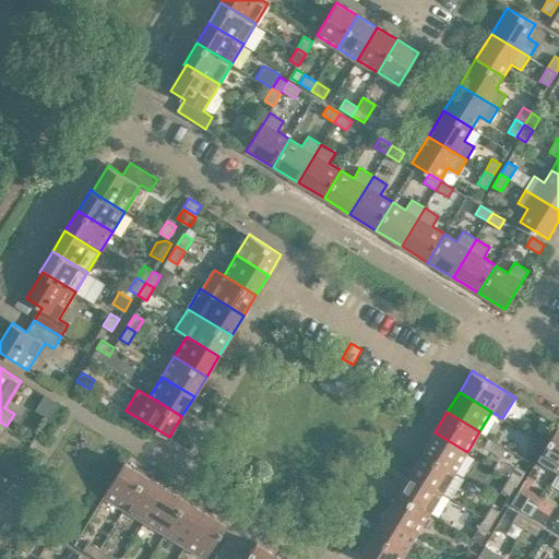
[(546,445),(539,458),(538,459),(558,472),(558,471),(558,427),(558,426),(554,433),(546,445)]
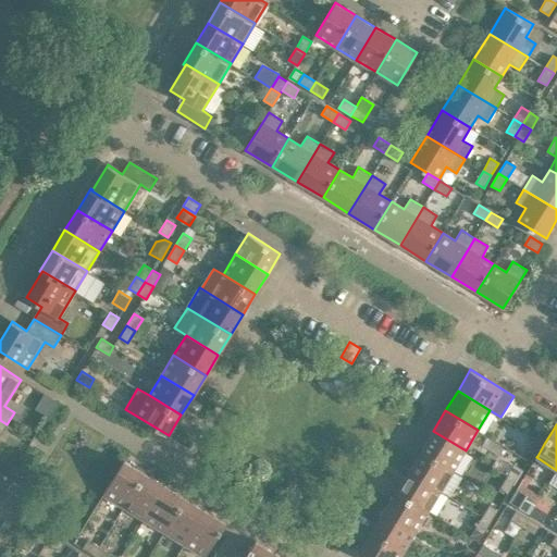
[(552,432),(543,426),(535,438),(544,444),(552,432)]
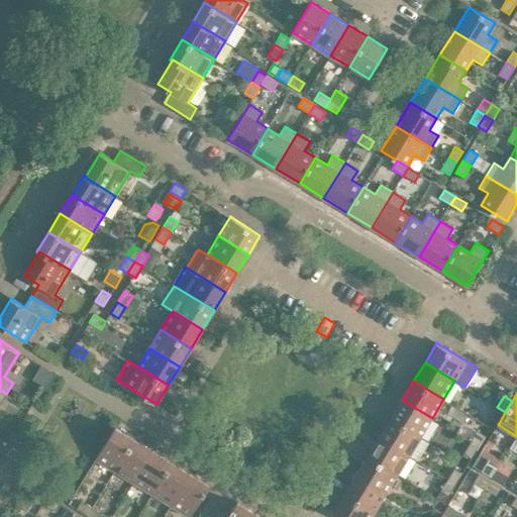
[(391,418),(420,436),(432,418),(402,400),(391,418)]
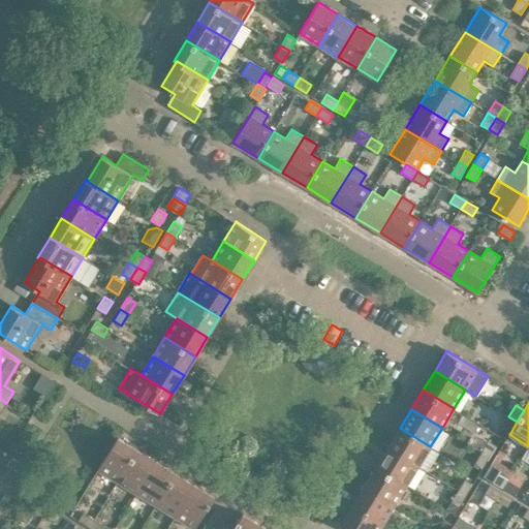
[(502,428),(510,433),(517,422),(508,416),(502,428)]
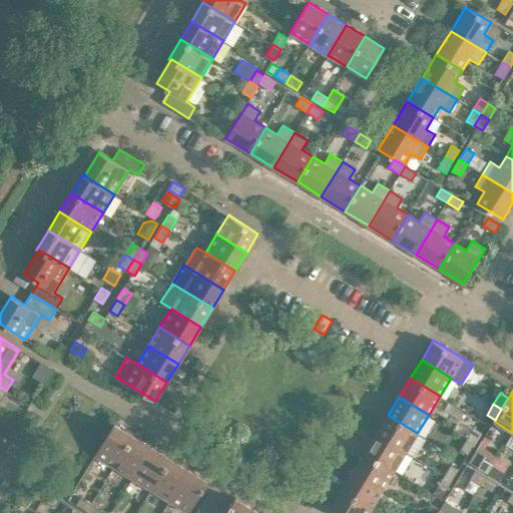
[(417,433),(388,415),(376,434),(406,452),(417,433)]
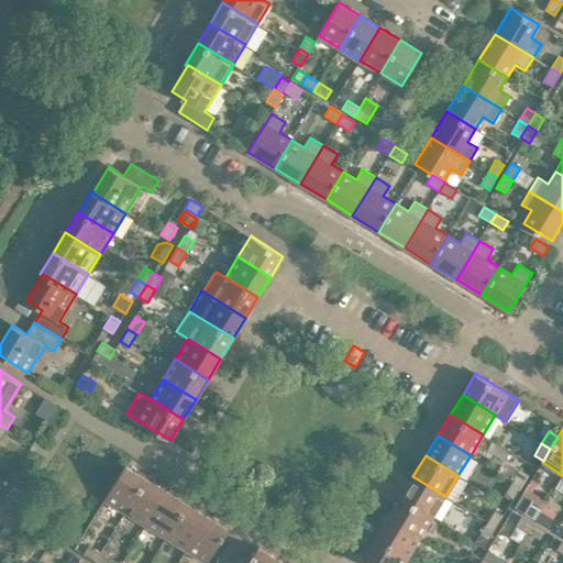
[(125,465),(105,500),(125,512),(146,477),(125,465)]
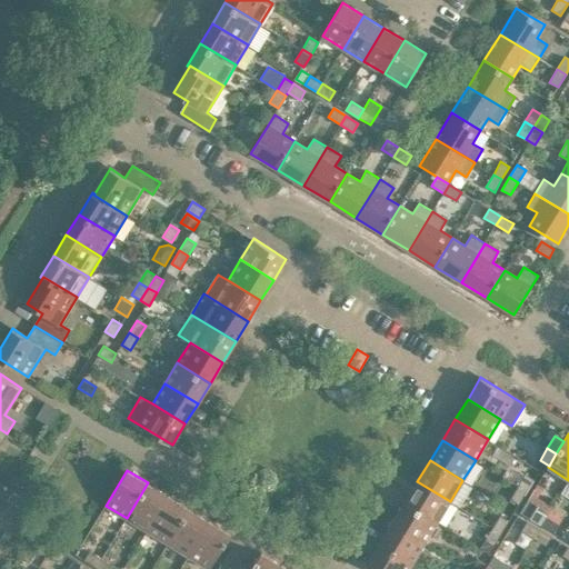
[(535,479),(526,473),(518,487),(527,491),(535,479)]
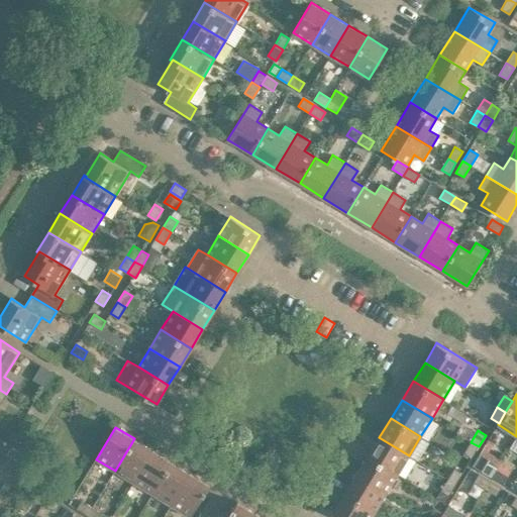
[(368,455),(398,475),(409,455),(379,437),(368,455)]
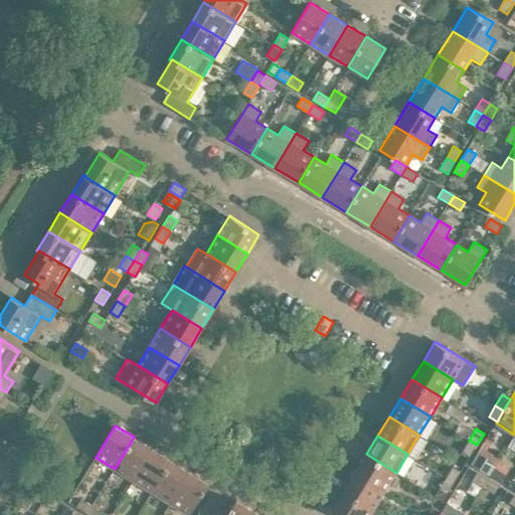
[(134,437),(115,469),(133,481),(153,449),(134,437)]
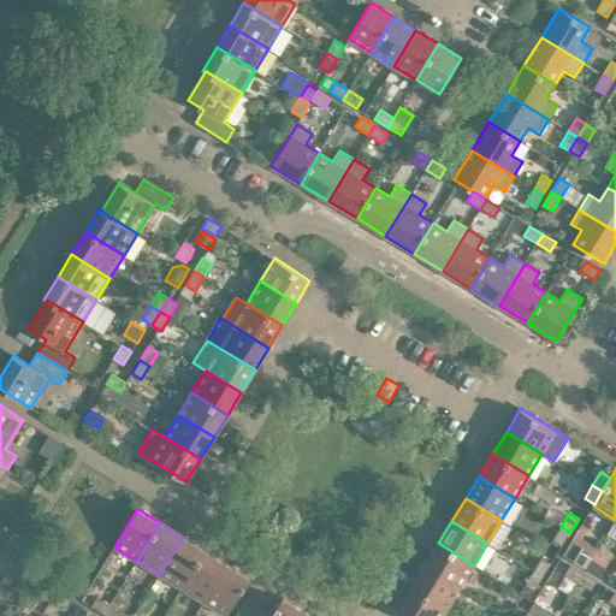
[(552,539),(562,545),(570,532),(561,527),(552,539)]
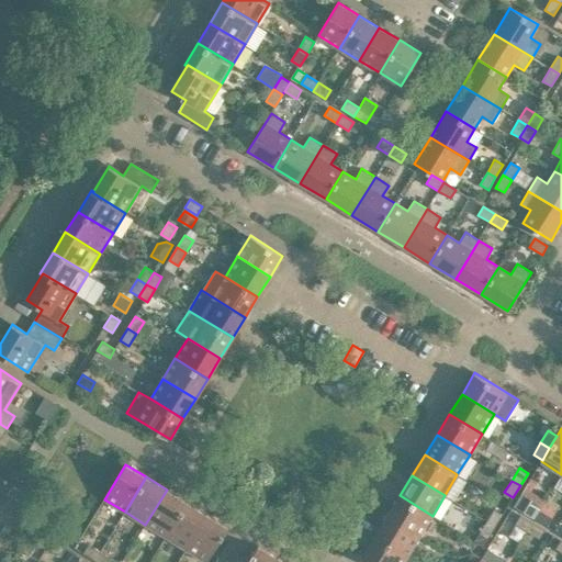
[(7,493),(20,501),(24,492),(12,484),(7,493)]
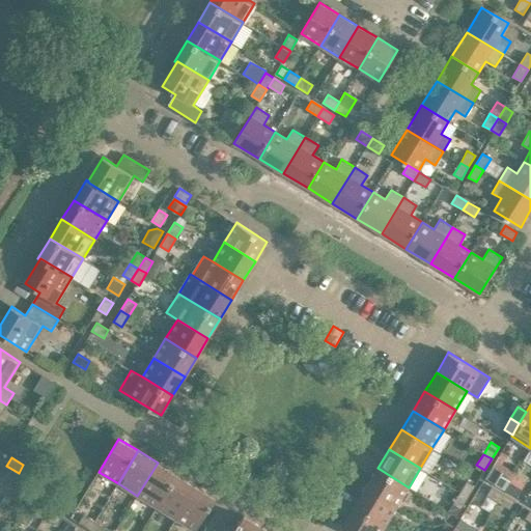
[(158,463),(137,496),(157,507),(176,474),(158,463)]
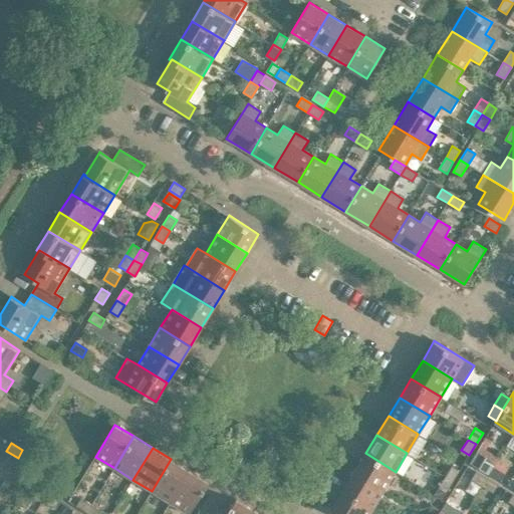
[(489,474),(494,466),(482,459),(484,455),(477,451),(470,463),(489,474)]
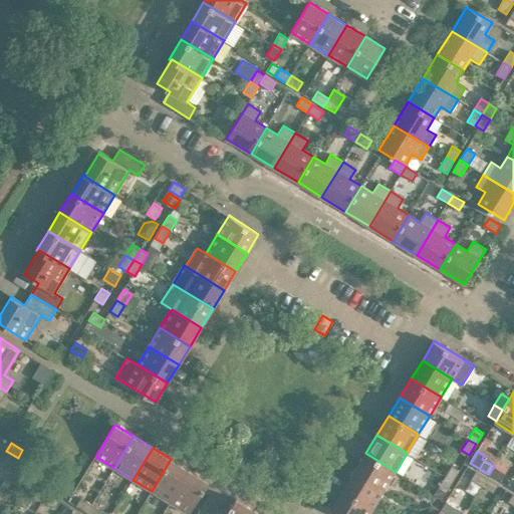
[(250,460),(237,452),(230,463),(243,471),(250,460)]
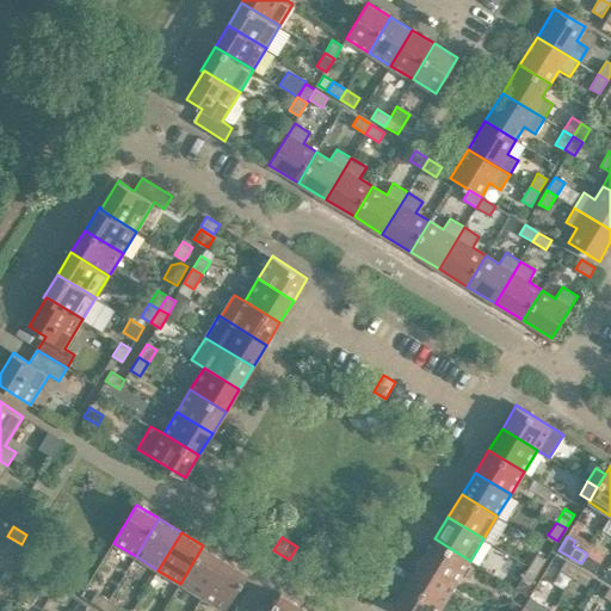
[(470,561),(434,538),(421,561),(456,582),(470,561)]
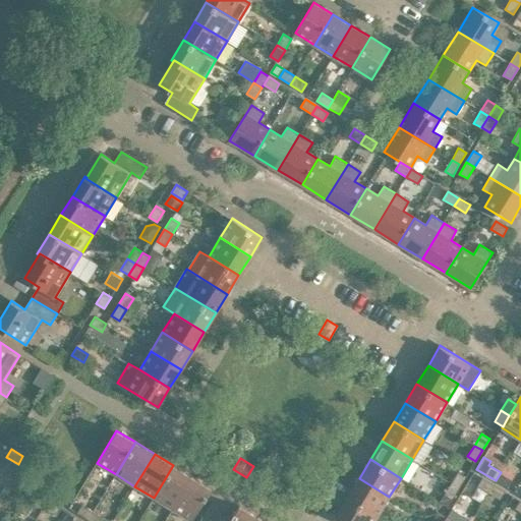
[(173,465),(154,498),(172,509),(192,476),(173,465)]
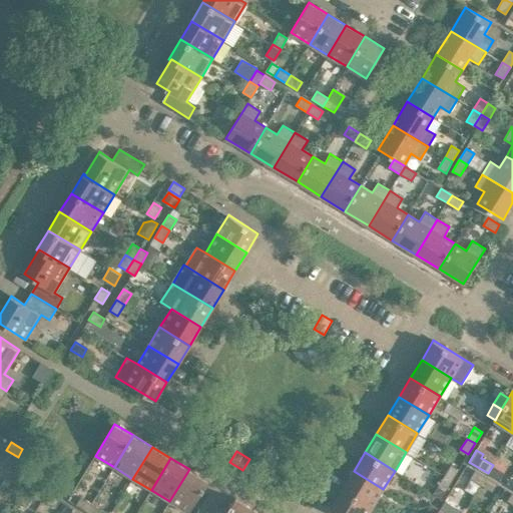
[(0,463),(0,474),(5,477),(10,470),(0,463)]
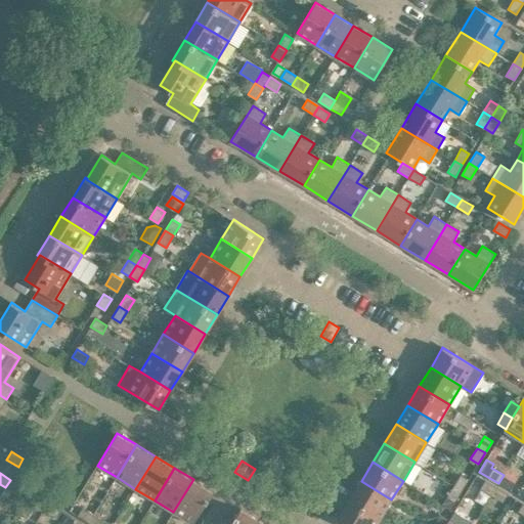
[(469,479),(461,474),(453,486),(462,490),(469,479)]
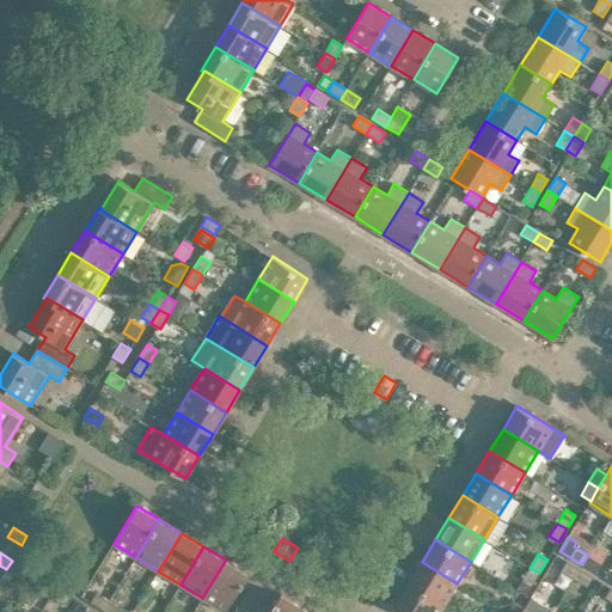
[(604,577),(610,568),(588,555),(582,564),(604,577)]
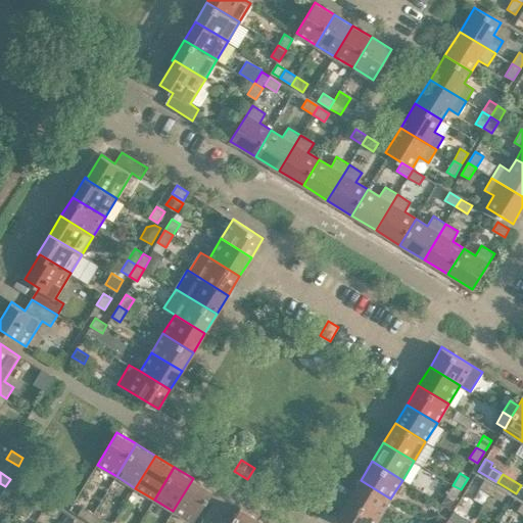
[(192,522),(212,490),(193,478),(173,511),(192,522)]
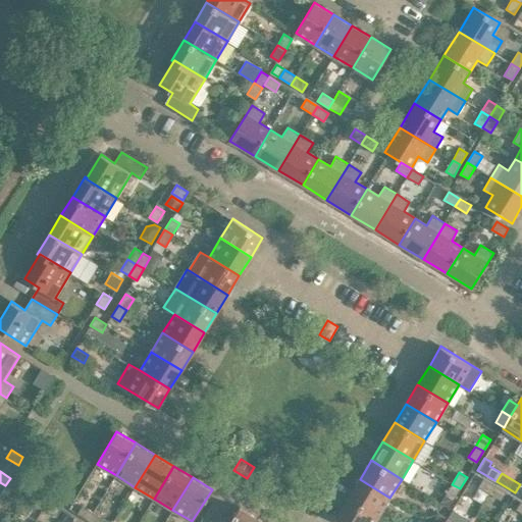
[(16,492),(21,484),(10,478),(5,485),(16,492)]
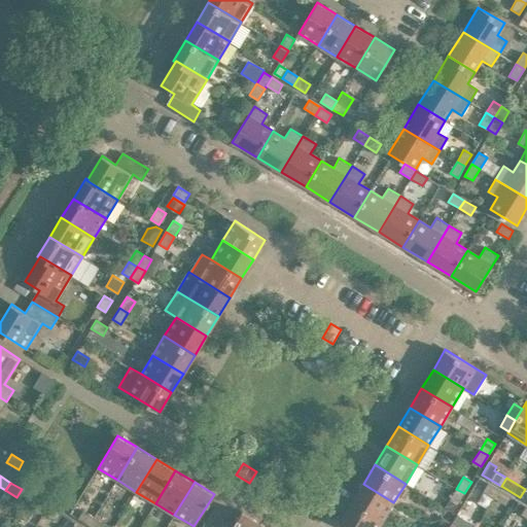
[(488,483),(483,491),(494,497),(498,490),(488,483)]
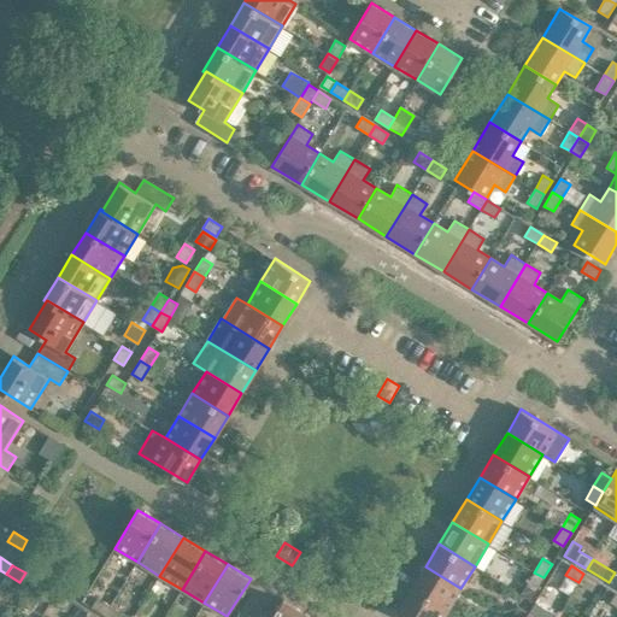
[(411,588),(447,611),(460,588),(425,566),(411,588)]
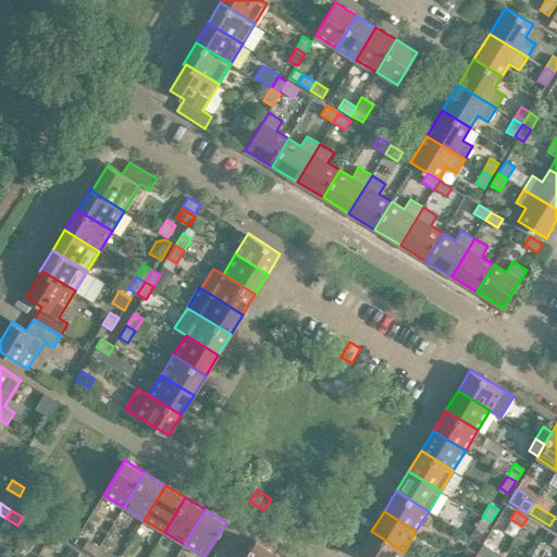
[(475,528),(483,533),(491,521),(482,517),(475,528)]
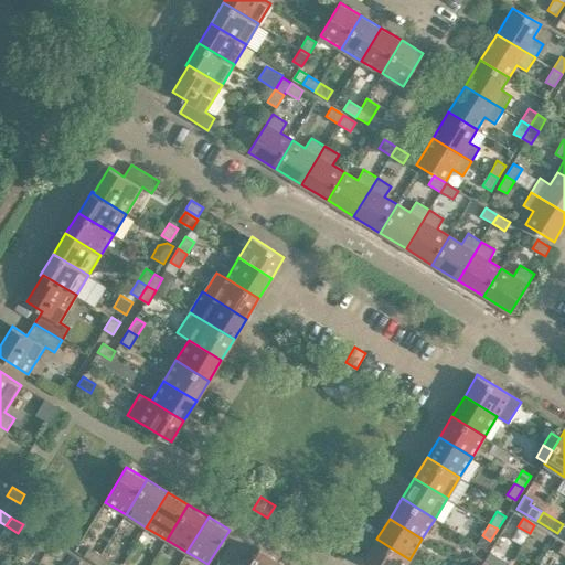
[(542,541),(547,533),(534,525),(530,533),(542,541)]
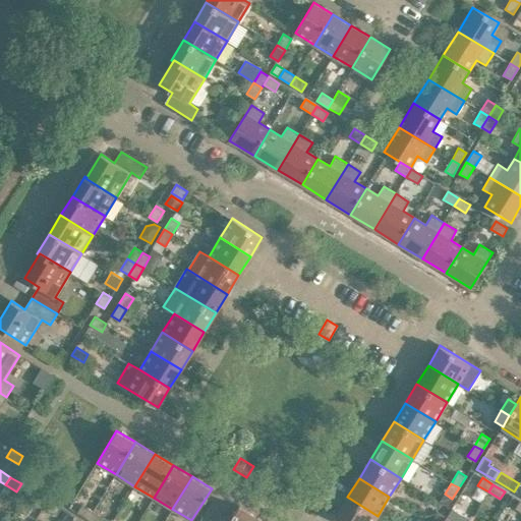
[(38,494),(33,502),(44,508),(49,500),(38,494)]
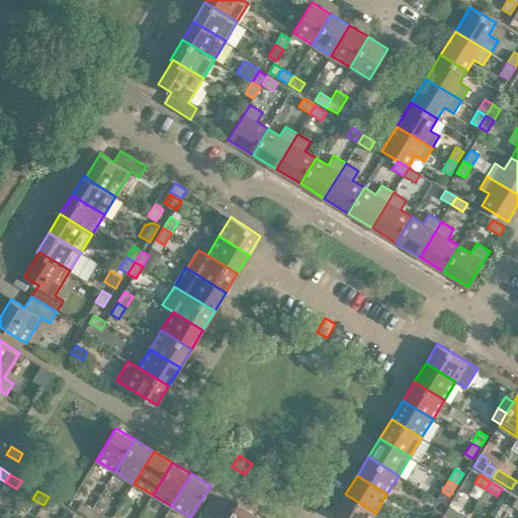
[(334,513),(341,517),(381,517),(382,517),(375,513),(345,494),(334,513)]
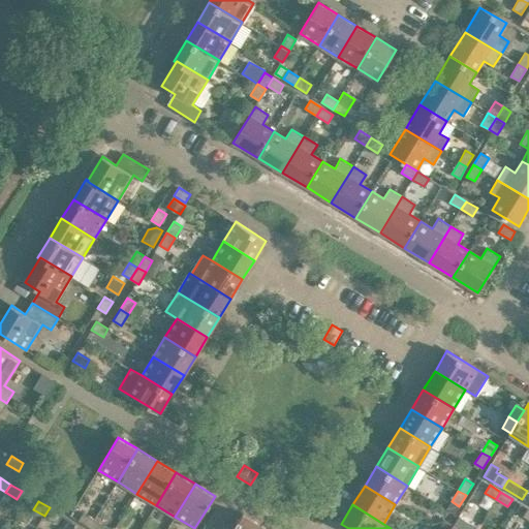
[(56,523),(61,515),(50,507),(44,516),(56,523)]
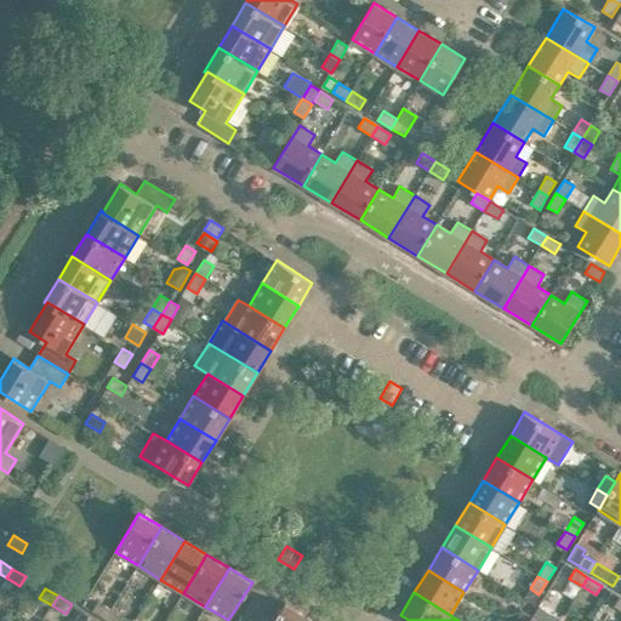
[(98,602),(92,611),(106,619),(112,610),(98,602)]
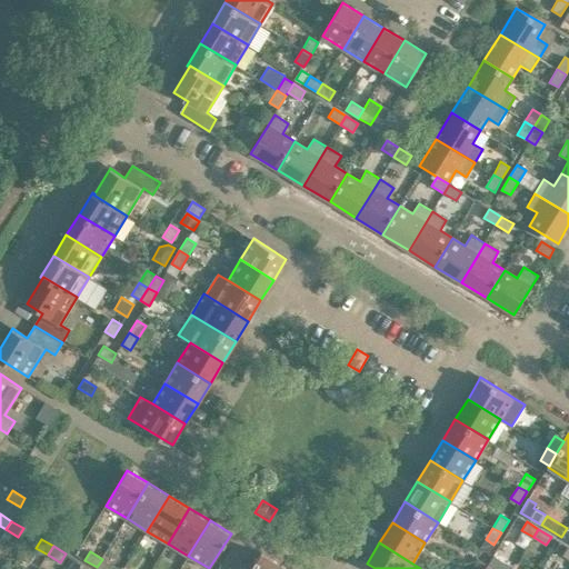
[(261,552),(250,568),(279,568),(282,565),(261,552)]
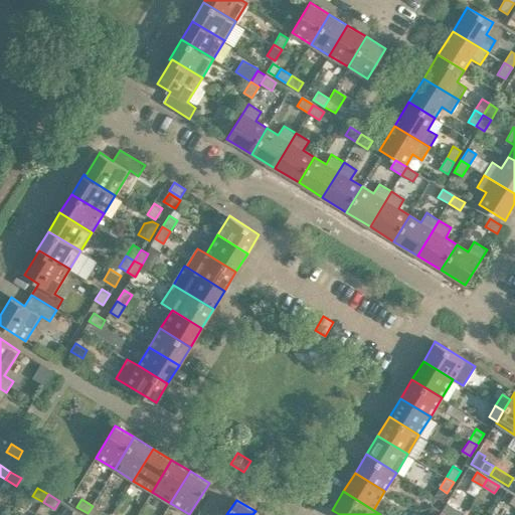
[(90,514),(102,514),(104,512),(93,506),(88,513),(90,514)]
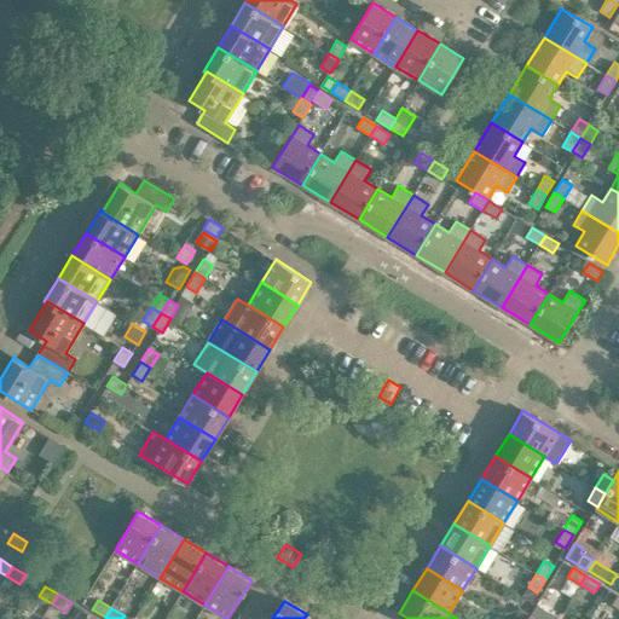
[(531,614),(526,611),(521,608),(514,618),(527,618),(530,615),(531,614)]
